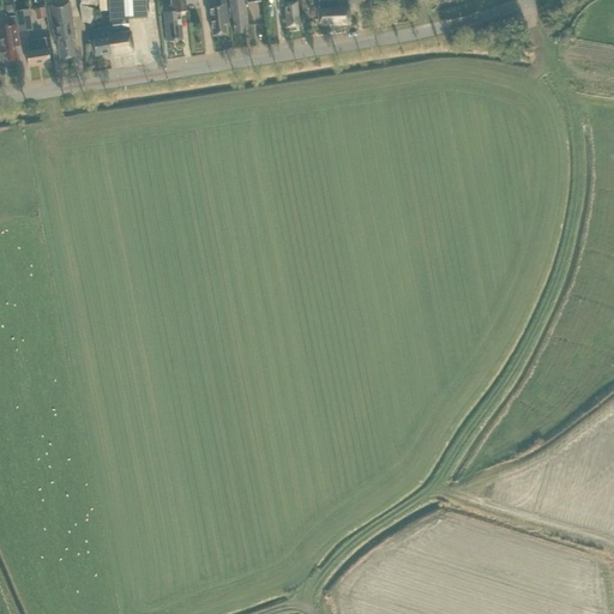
[(82,22),(90,24),(97,0),(89,0),(89,1),(85,0),(80,0),(79,6),(82,22)]
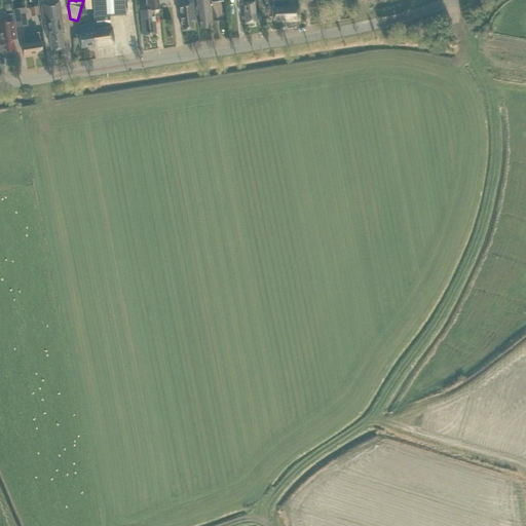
[(95,46),(95,49),(114,46),(109,16),(125,15),(123,0),(92,0),(92,4),(94,17),(91,17),(91,24),(78,26),(82,48),(95,46)]
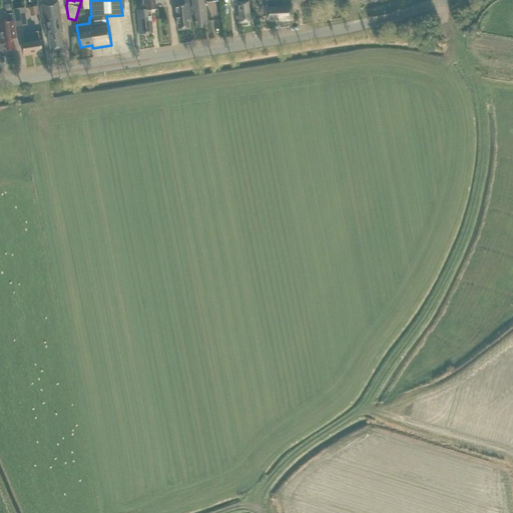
[(136,11),(138,28),(139,35),(152,33),(151,26),(150,11),(155,10),(154,0),(141,0),(143,10),(136,11)]
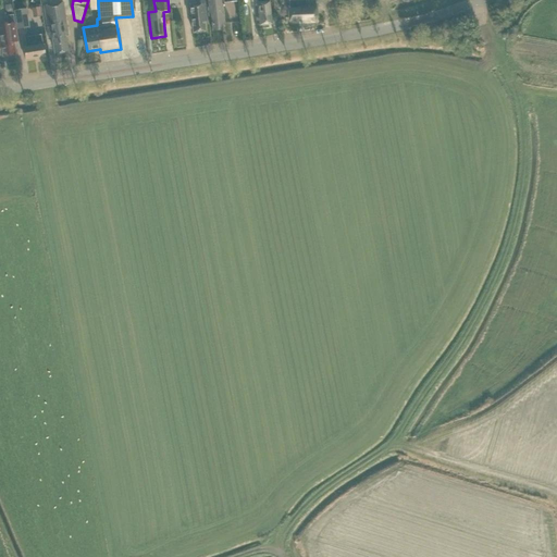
[(189,5),(193,33),(205,32),(203,22),(207,22),(203,0),(194,0),(195,4),(189,5)]
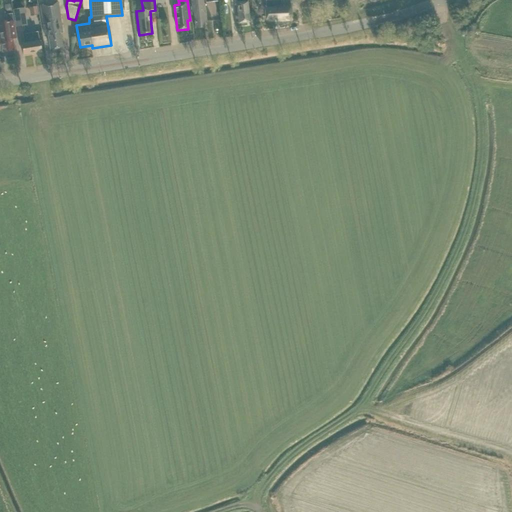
[(190,0),(192,7),(191,7),(192,16),(194,16),(195,28),(204,27),(204,23),(206,22),(204,5),(203,5),(202,0),(190,0)]
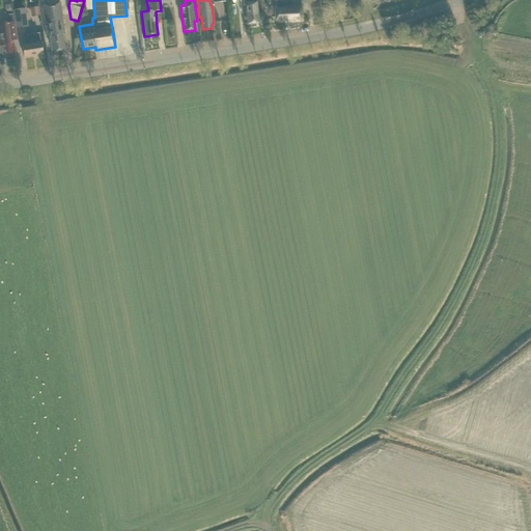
[(244,0),(245,3),(247,24),(259,23),(256,0),(244,0)]
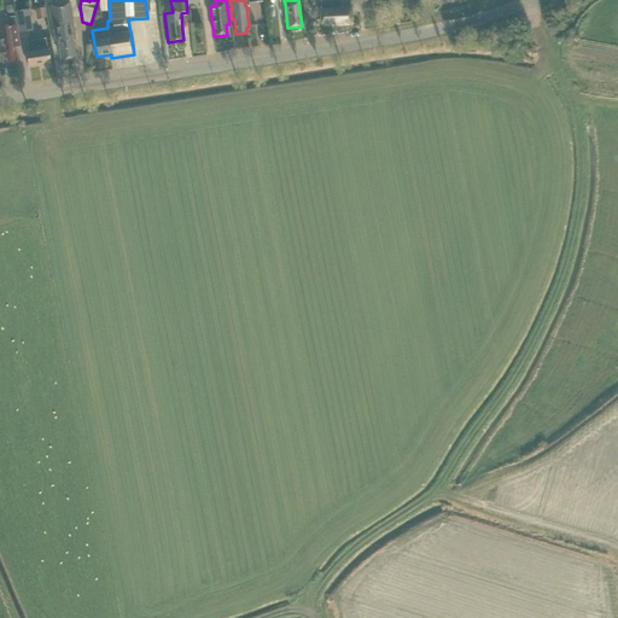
[(75,40),(70,4),(48,7),(54,44),(58,44),(60,59),(75,57),(73,40),(75,40)]
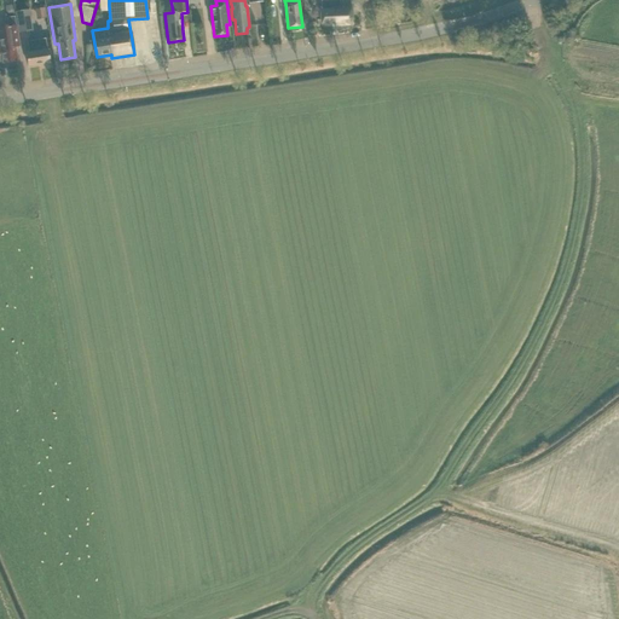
[(353,7),(334,9),(333,4),(323,4),(323,11),(322,11),(323,24),(336,23),(337,28),(354,27),(353,24),(354,24),(353,7)]
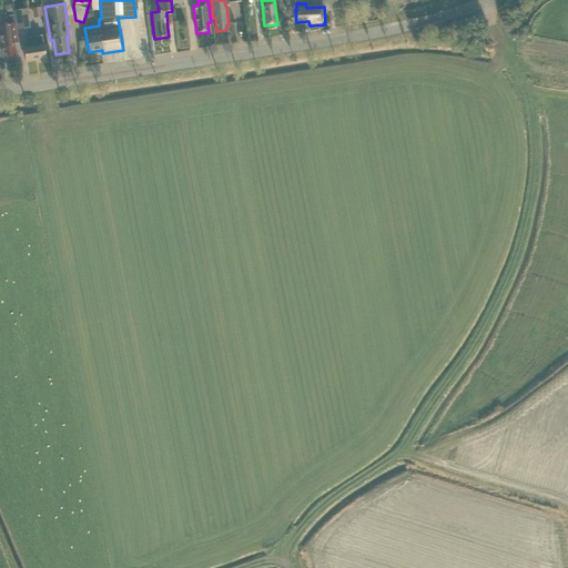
[(33,7),(33,18),(43,17),(42,6),(33,7)]
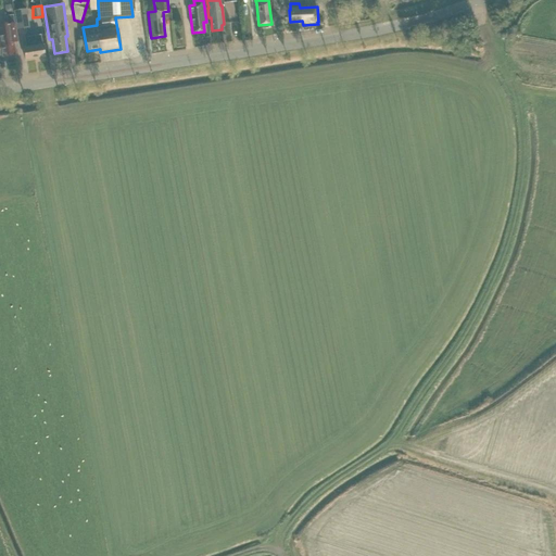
[(13,11),(16,30),(29,28),(26,9),(13,11)]
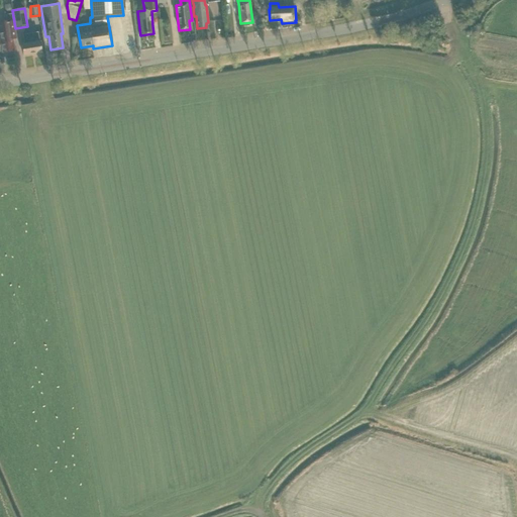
[(14,50),(12,39),(16,39),(14,21),(13,21),(12,14),(6,14),(7,21),(0,21),(0,38),(2,53),(14,50)]
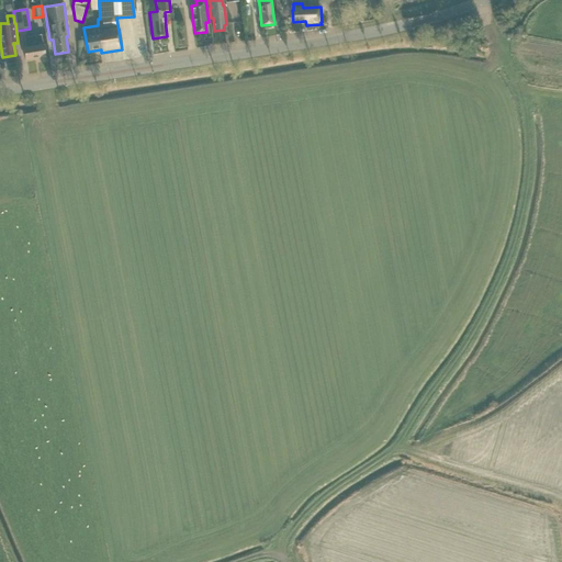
[(45,57),(43,44),(42,35),(24,37),(26,47),(23,47),(25,60),(45,57)]
